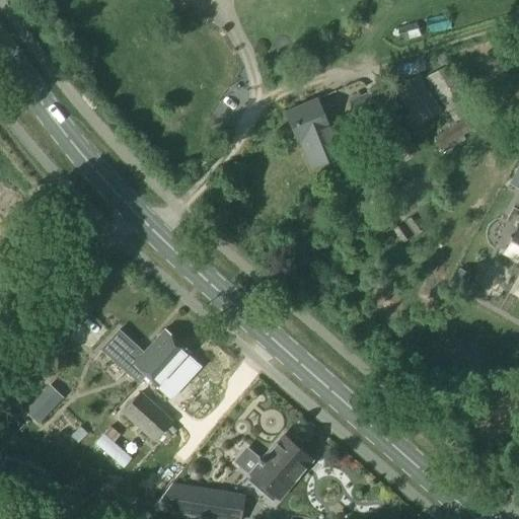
[(425,12),(403,18),(406,29),(428,23),(425,12)]
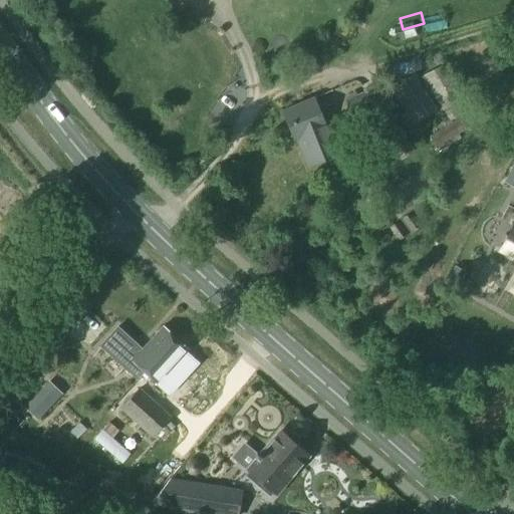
[(422,75),(442,111),(464,99),(444,64),(422,75)]
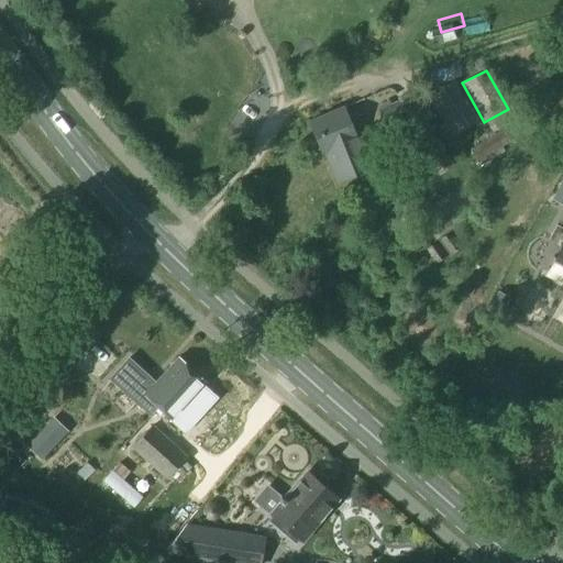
[(396,98),(397,101),(378,110),(386,129),(406,121),(410,129),(433,118),(419,87),(396,98)]
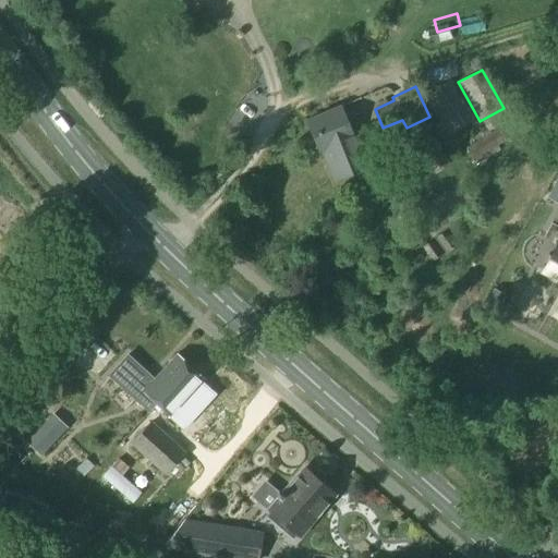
[(421,97),(438,122),(432,126),(443,141),(474,120),(458,97),(450,104),(438,86),(421,97)]
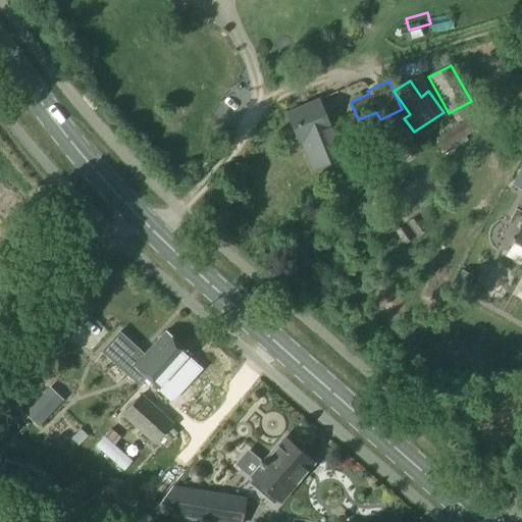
[(286,113),(310,169),(345,155),(342,147),(344,146),(335,124),(327,127),(316,101),(286,113)]
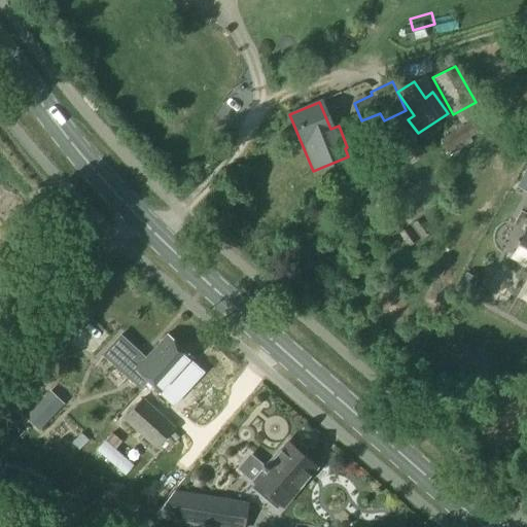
[(526,289),(523,296),(526,299),(526,230),(511,259),(526,268),(526,289)]
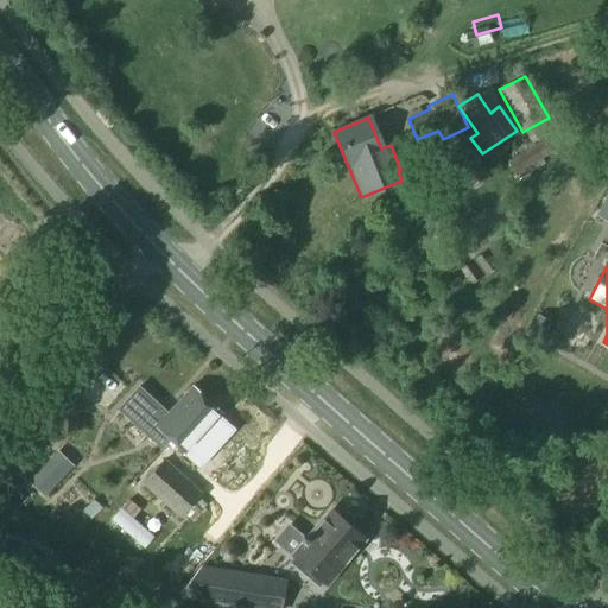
[(125,400),(118,409),(163,449),(170,441),(207,400),(191,386),(168,413),(138,386),(125,400)]
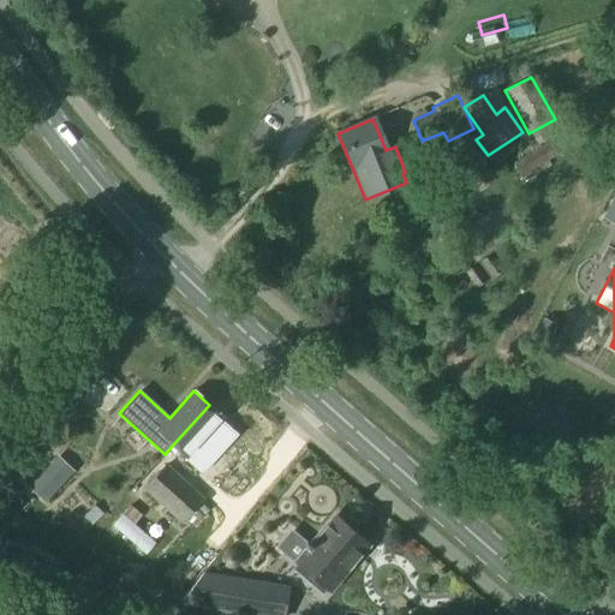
[(209,405),(172,446),(187,460),(225,418),(209,405)]
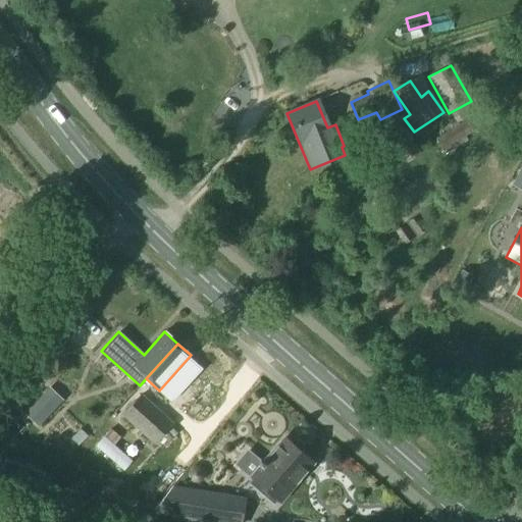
[(46,394),(25,416),(38,427),(58,405),(46,394)]
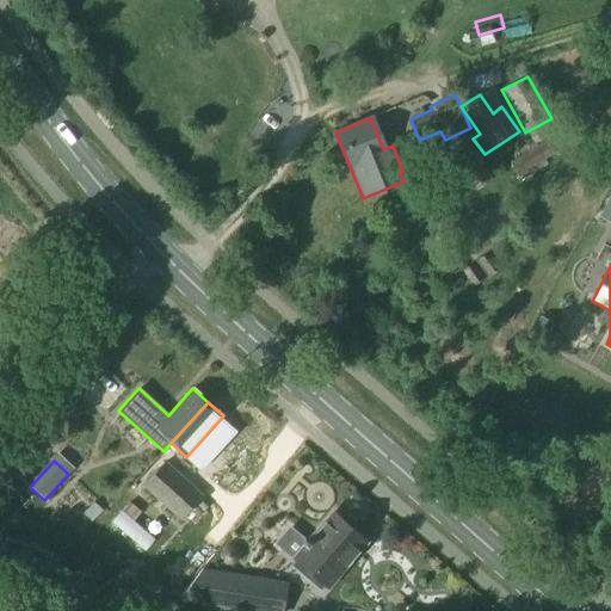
[(165,462),(142,486),(179,519),(202,495),(165,462)]
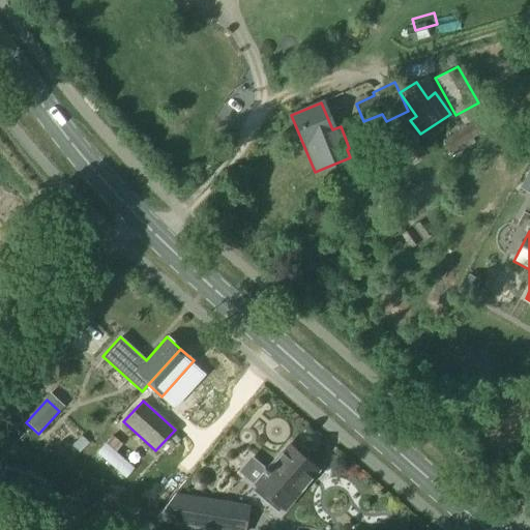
[(88,442),(81,436),(70,446),(79,452),(88,442)]
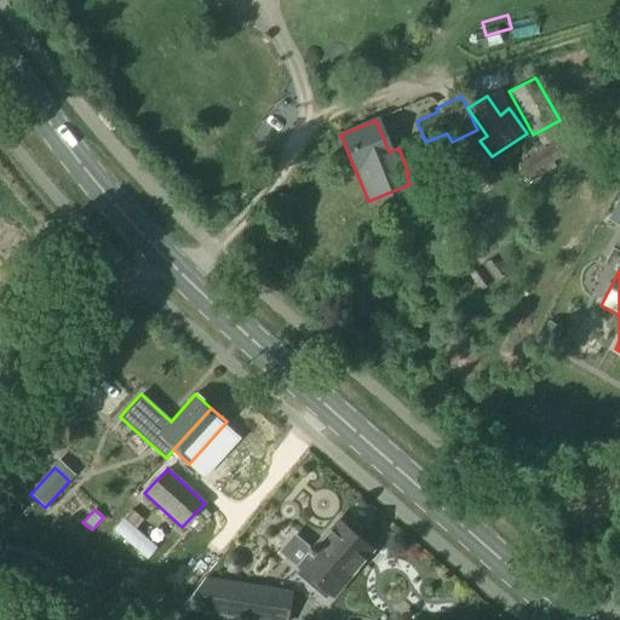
[(166,545),(135,516),(124,528),(155,556),(166,545)]
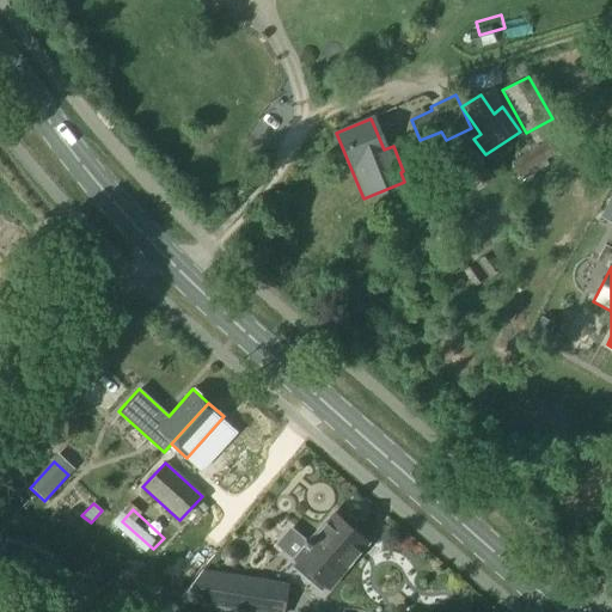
[(294,558),(289,563),(314,585),(319,580),(328,588),(367,543),(332,513),(294,558)]
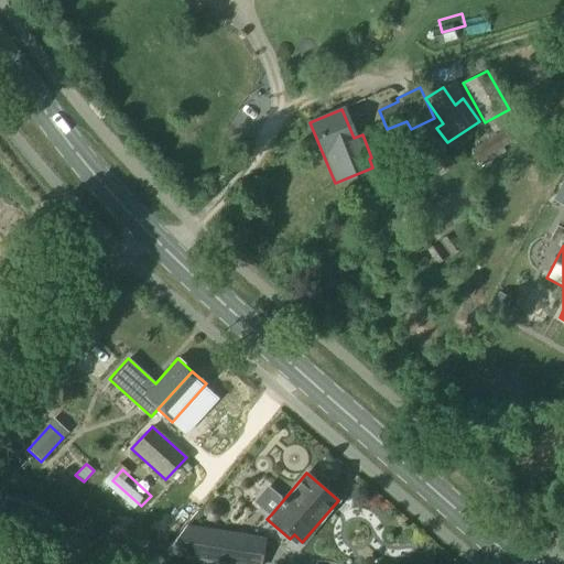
[(46,511),(3,497),(0,508),(0,519),(40,532),(46,511)]
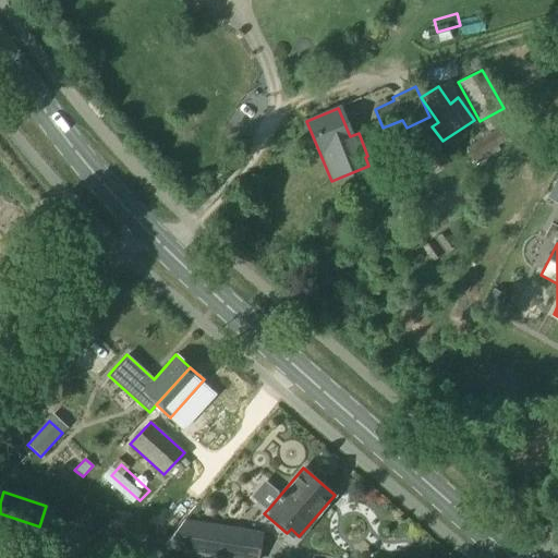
[(159,549),(216,557),(259,557),(265,533),(184,519),(159,549)]
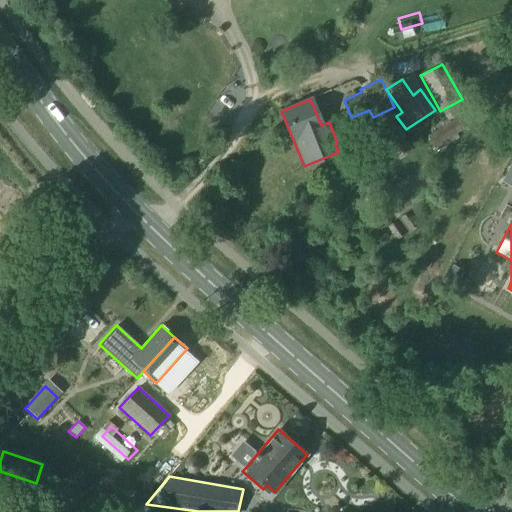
[(46,490),(45,491),(61,498),(64,492),(66,488),(49,481),(46,490)]
